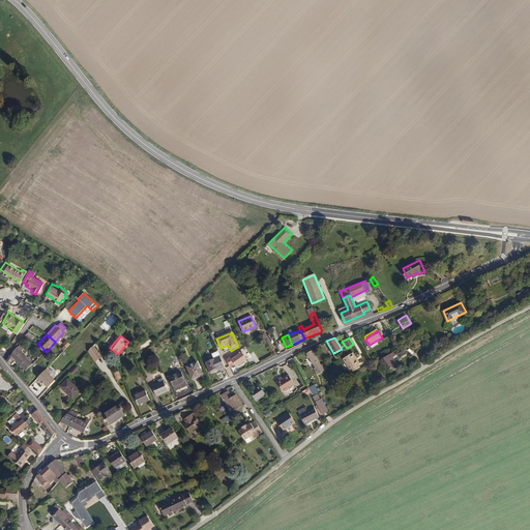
[(96,351),(90,342),(85,348),(90,355),(96,351)]
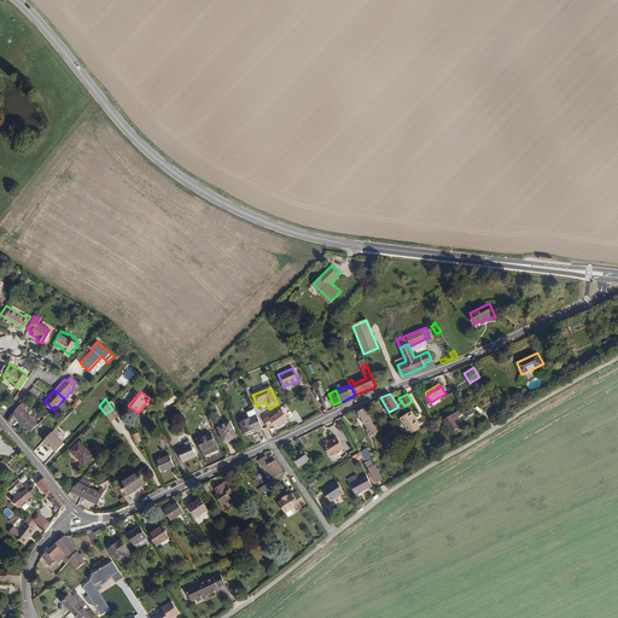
[(378,432),(377,430),(374,426),(374,425),(363,406),(355,410),(368,429),(367,430),(371,437),(378,432)]
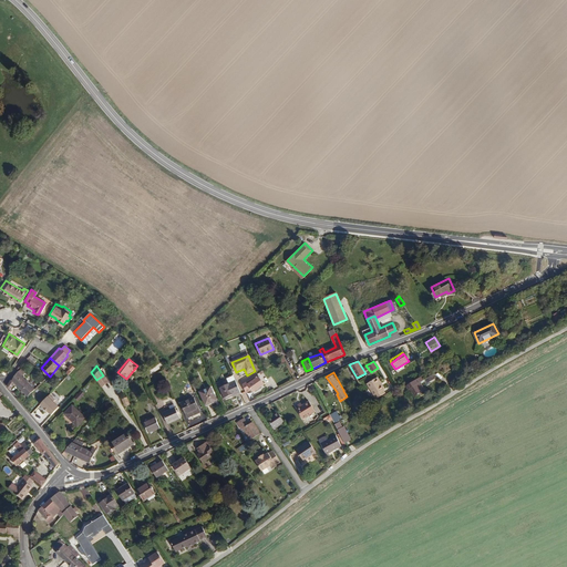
[(29,398),(35,390),(20,374),(13,382),(11,380),(7,385),(11,391),(17,385),(29,398)]
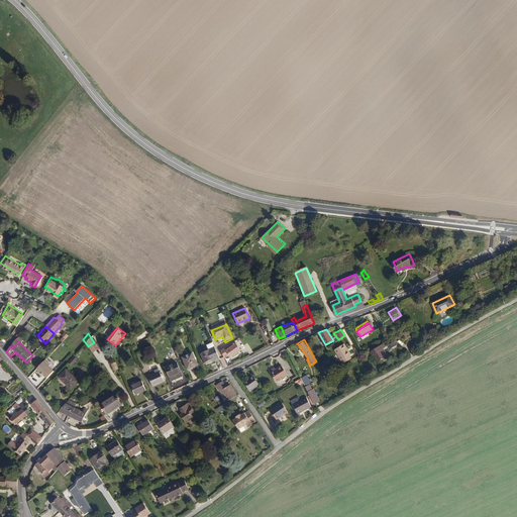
[(227,349),(226,347),(220,352),(224,358),(230,354),(231,356),(240,349),(236,343),(227,349)]
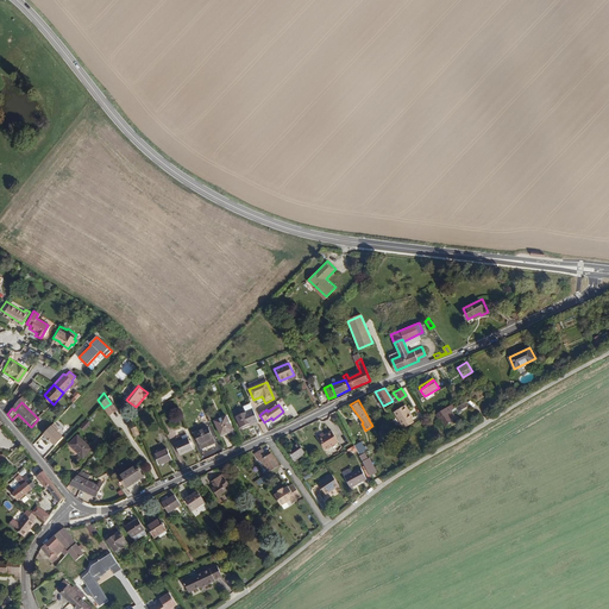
[(457,408),(453,405),(438,414),(440,419),(443,418),(447,426),(457,419),(452,410),(457,408)]
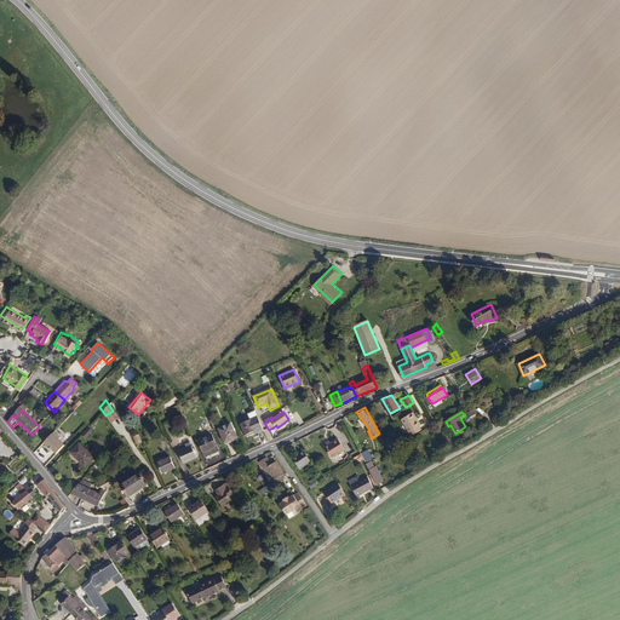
[(264,431),(258,418),(256,413),(248,415),(251,422),(241,425),(246,437),(254,434),(254,435),(264,431)]
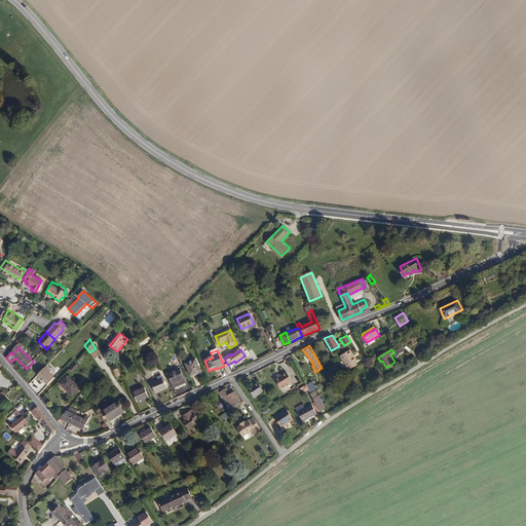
[(348,371),(358,366),(354,362),(357,362),(353,357),(350,351),(340,357),(348,371)]
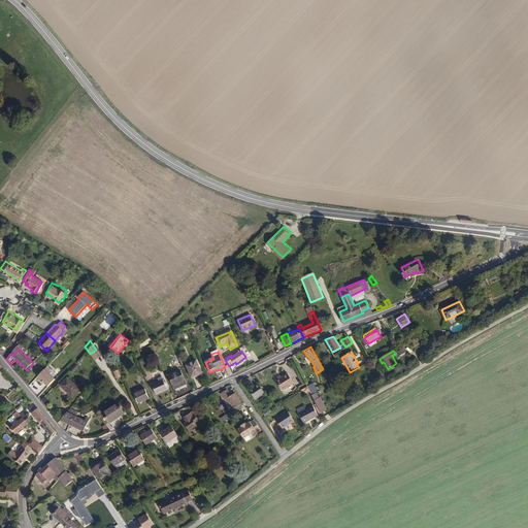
[(51,364),(48,367),(58,376),(68,365),(62,361),(56,368),(51,364)]
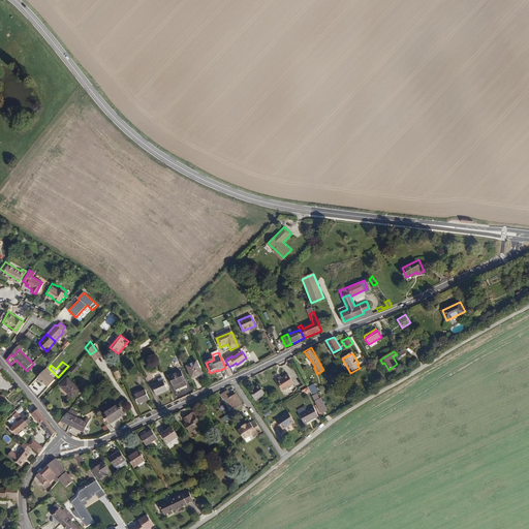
[(203,374),(196,363),(187,367),(192,379),(203,374)]
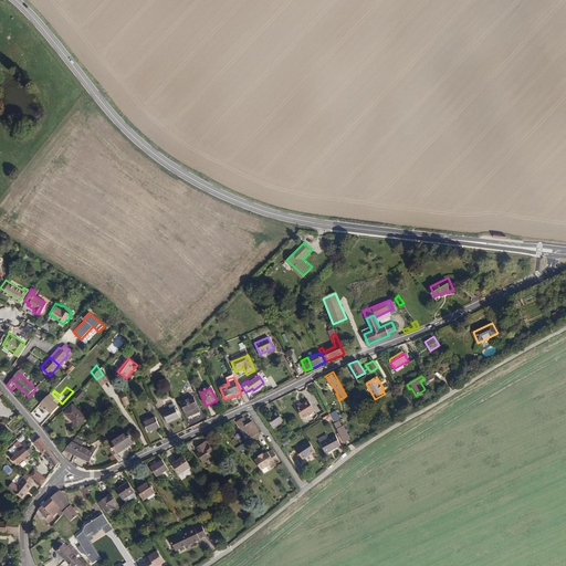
[(92,410),(74,397),(65,409),(76,417),(77,416),(84,421),(92,410)]
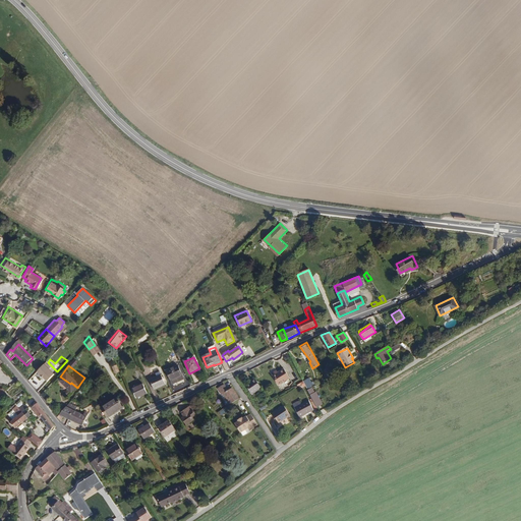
[(183,377),(178,366),(167,371),(173,385),(177,384),(175,380),(183,377)]
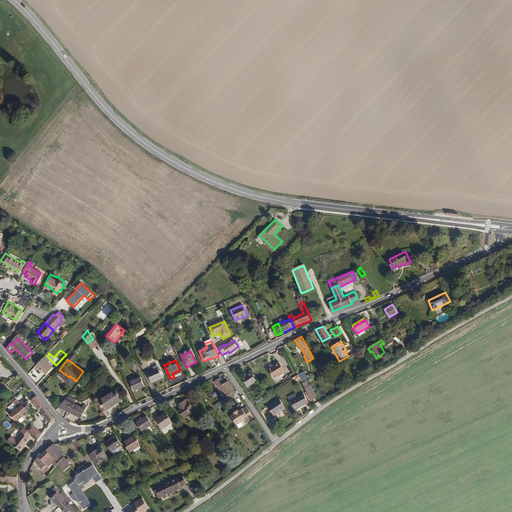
[(47,369),(38,361),(31,368),(42,378),(45,374),(44,373),(47,369)]
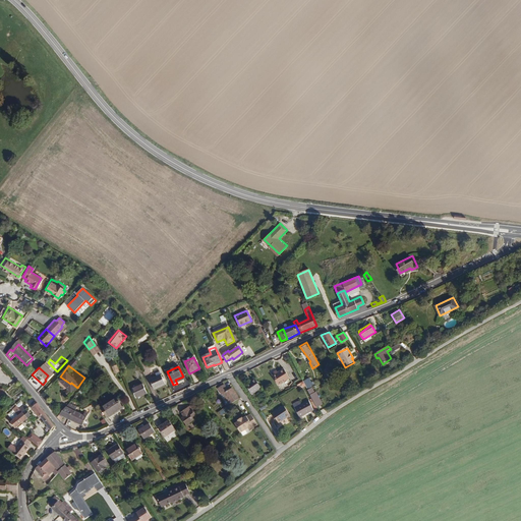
[(276,372),(273,374),(280,386),(291,379),(285,369),(279,373),(278,374),(276,372)]
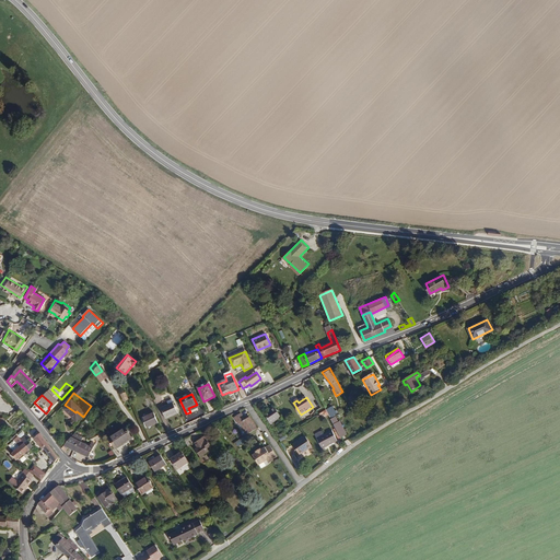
[(178,413),(174,404),(162,409),(166,419),(178,413)]
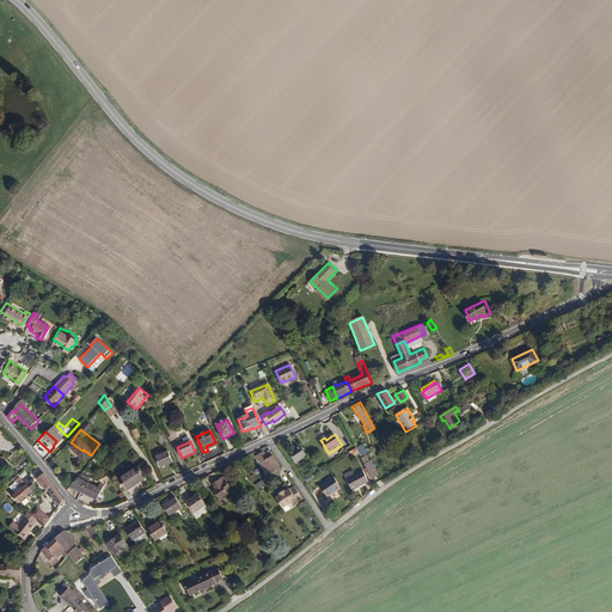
[(360,458),(366,454),(360,442),(354,446),(360,458)]
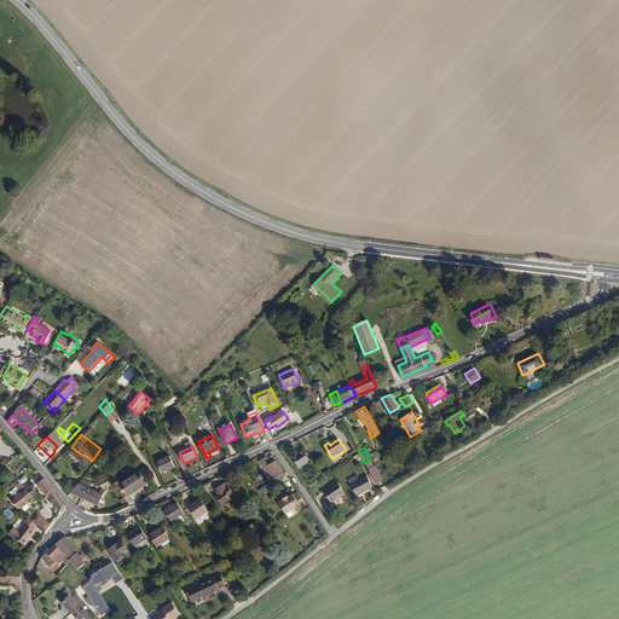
[(312,462),(305,450),(301,452),(302,453),(294,458),(301,469),(312,462)]
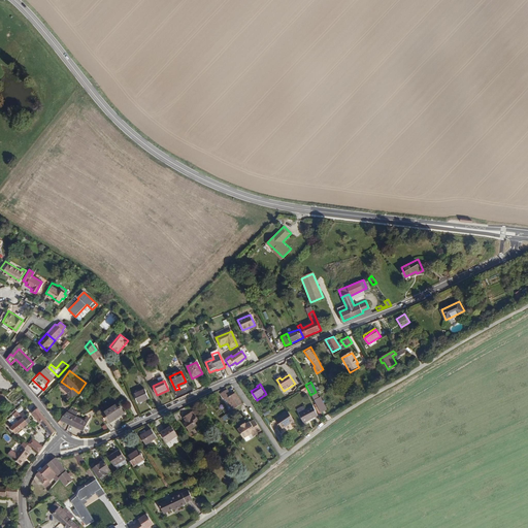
[(83,389),(91,401),(95,399),(91,393),(86,386),(83,389)]
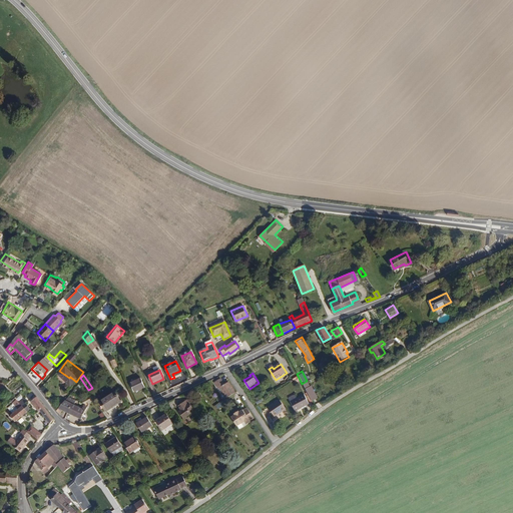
[(145,387),(141,379),(130,384),(134,392),(145,387)]
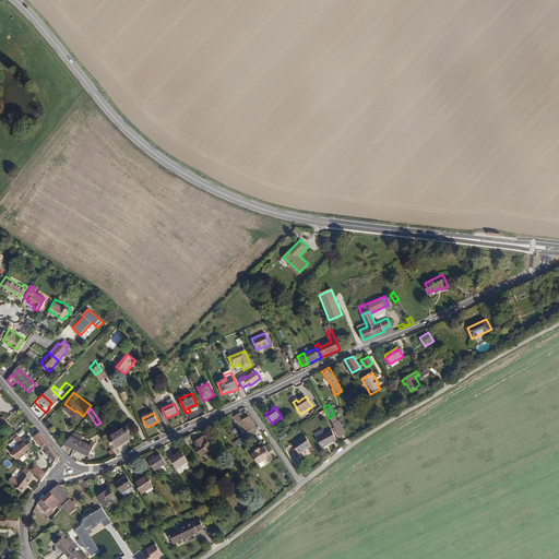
[(245,421),(241,416),(235,419),(238,426),(241,424),(245,421)]
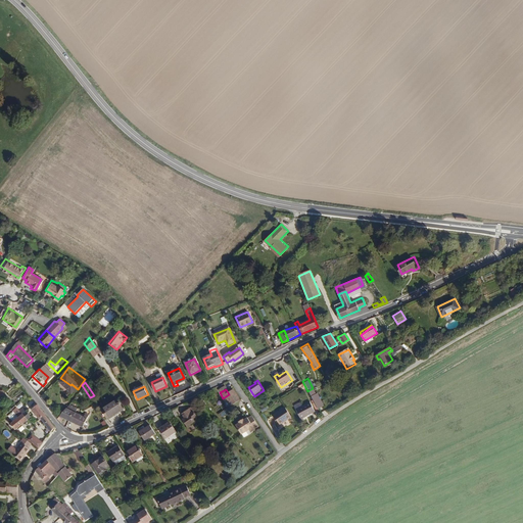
[(233,391),(229,394),(226,396),(233,407),(240,401),(233,391)]
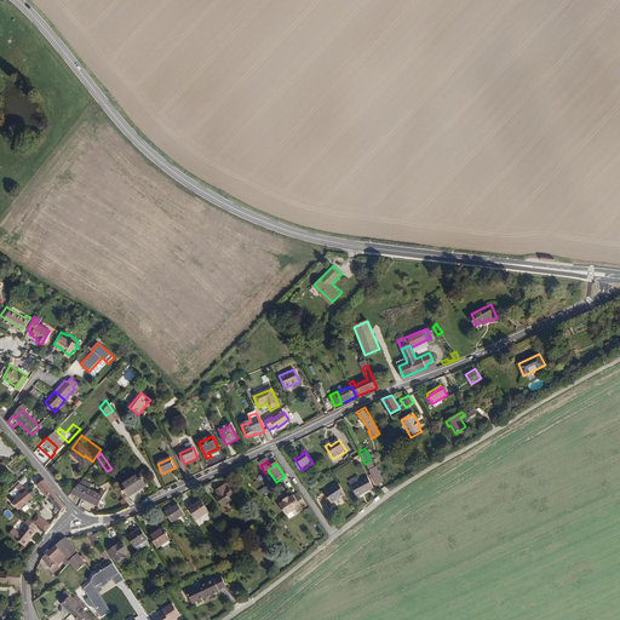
[(374,465),(368,469),(377,483),(383,480),(374,465)]
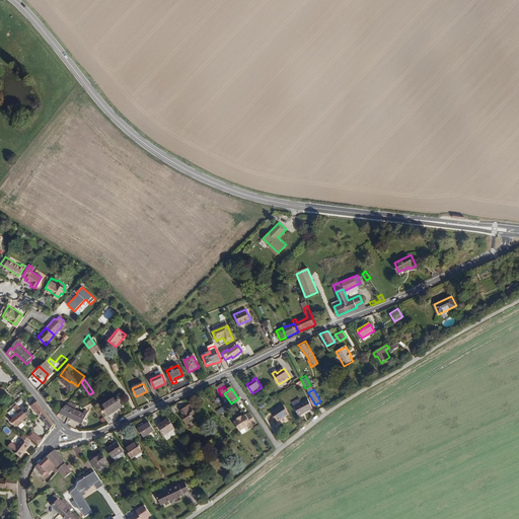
[(122,403),(114,394),(100,404),(107,414),(122,403)]
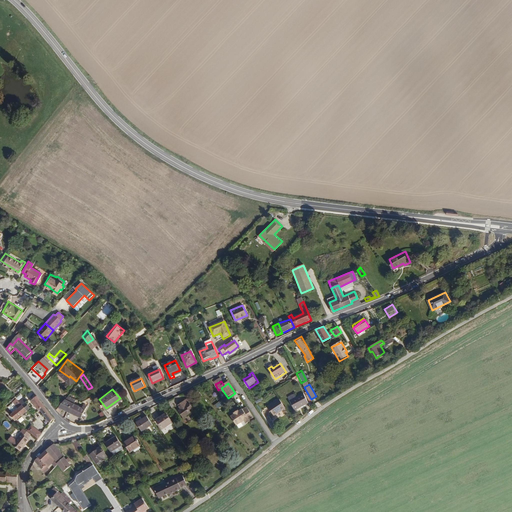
[(297,398),(295,394),(288,397),(295,410),(309,402),(304,394),(297,398)]
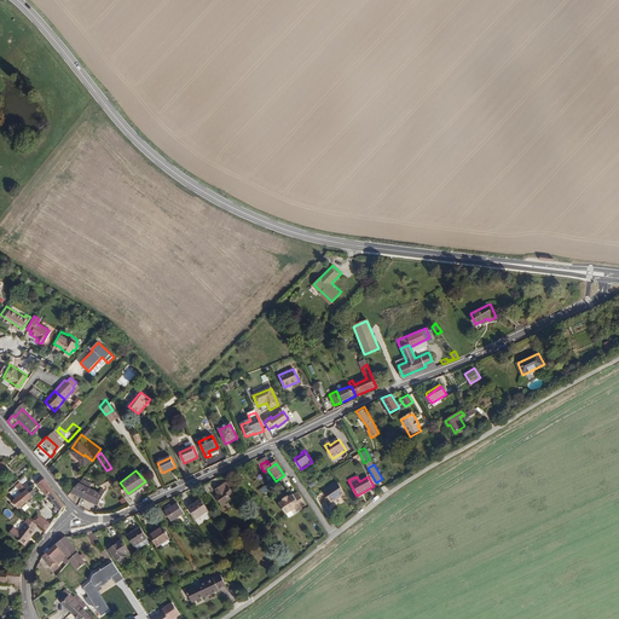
[(35,485),(39,489),(46,498),(48,496),(59,510),(63,504),(42,478),(35,485)]
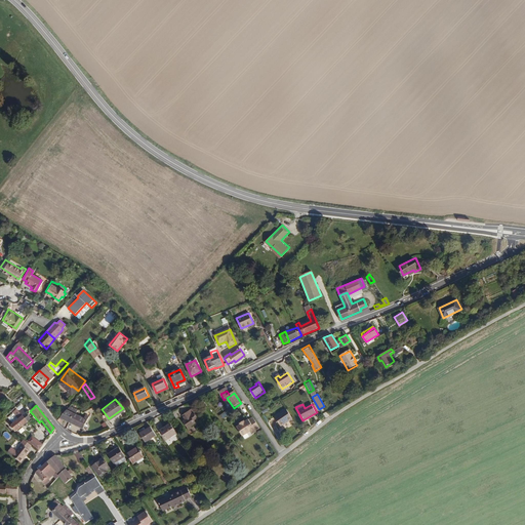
[(65,419),(82,427),(88,413),(83,411),(81,415),(73,412),(75,407),(68,405),(56,418),(58,420),(64,422),(65,419)]
